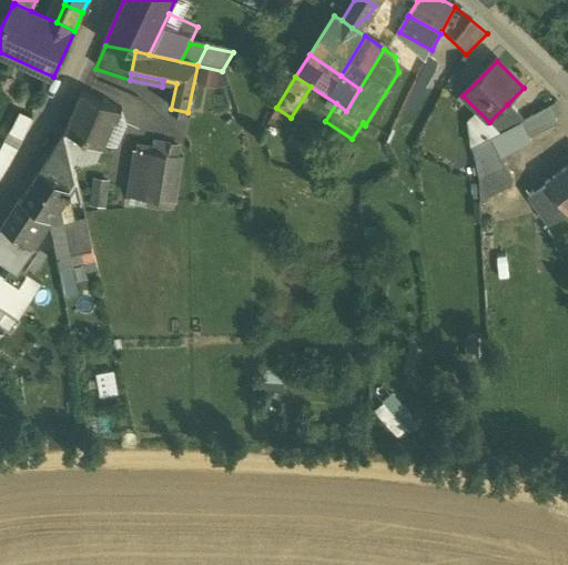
[(121,112),(82,94),(66,131),(102,148),(114,122),(117,123),(121,112)]
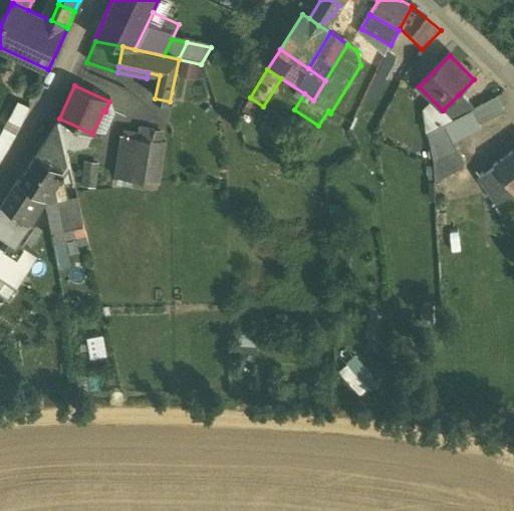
[(459,94),(443,110),(454,121),(472,112),(475,110),(459,94)]
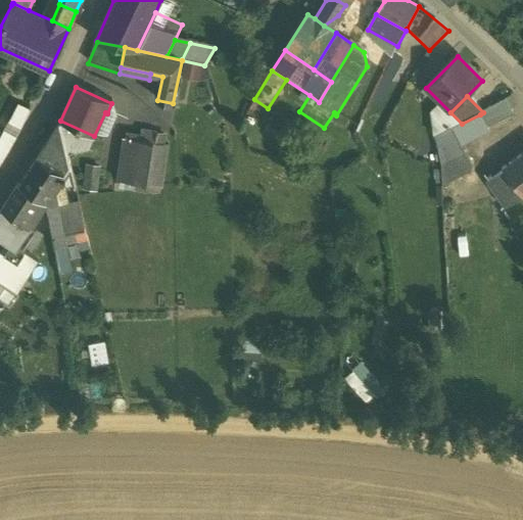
[(483,112),(480,114),(486,127),(511,114),(505,102),(483,112)]
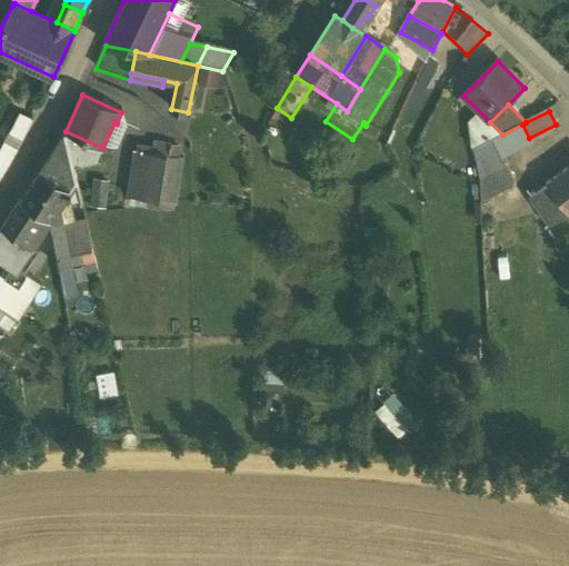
[(19,115),(5,144),(17,150),(31,121),(19,115)]
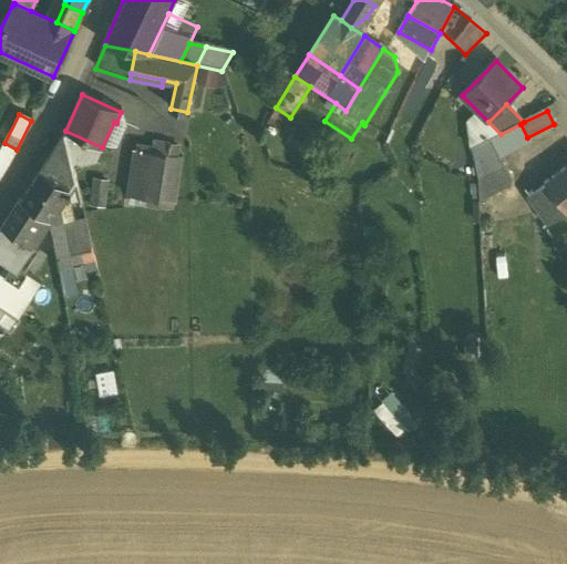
[(501,134),(476,146),(478,198),(511,182),(498,159),(529,143),(527,137),(521,124),(501,134)]
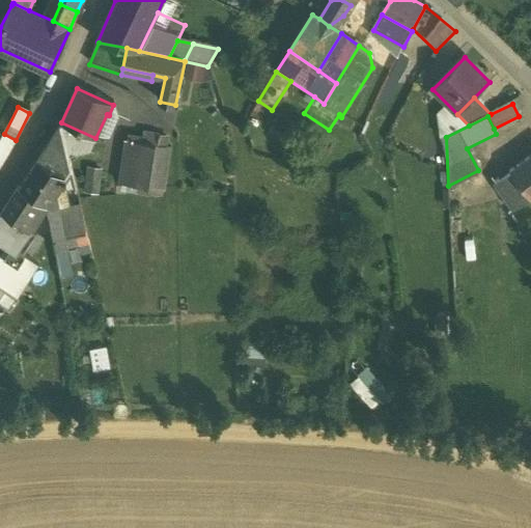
[(61,122),(20,188),(47,205),(53,196),(62,182),(74,179),(68,157),(61,122)]
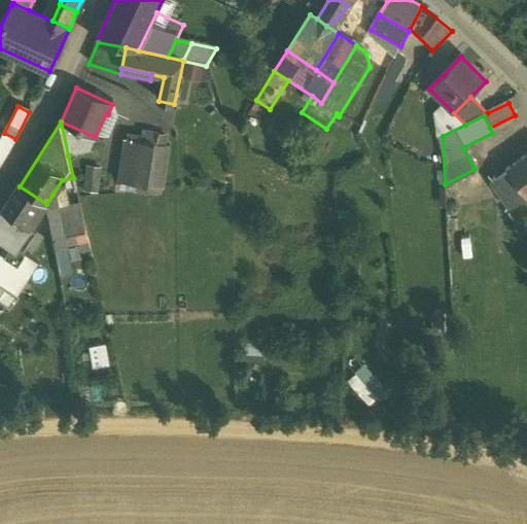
[(95,137),(61,121),(68,155),(90,152),(95,137)]
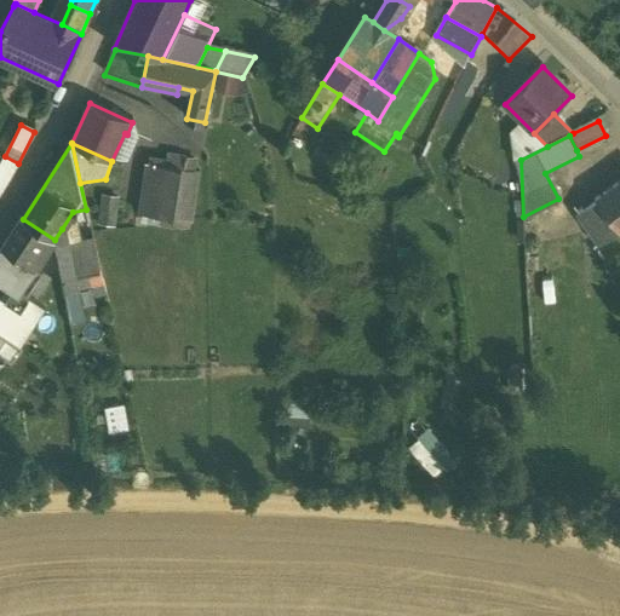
[(5,156),(0,165),(0,195),(7,183),(18,163),(5,156)]
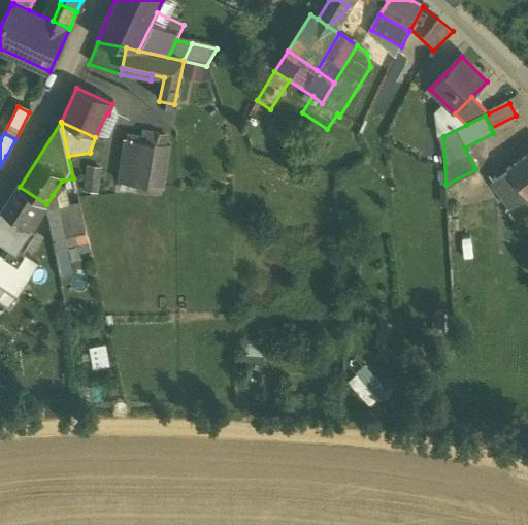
[(172,137),(144,133),(142,143),(168,146),(168,148),(170,148),(172,137)]
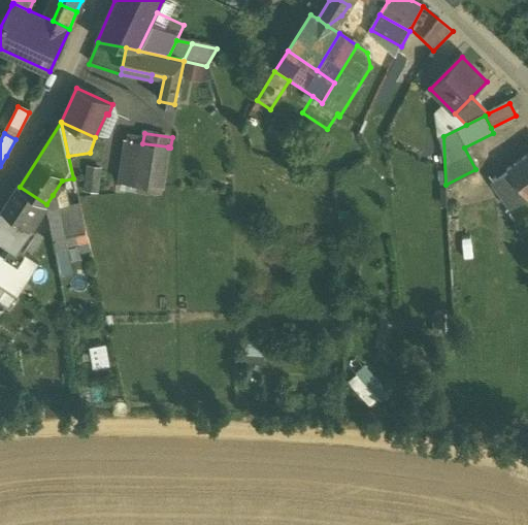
[(125,141),(117,183),(162,189),(168,148),(168,146),(142,143),(125,141)]
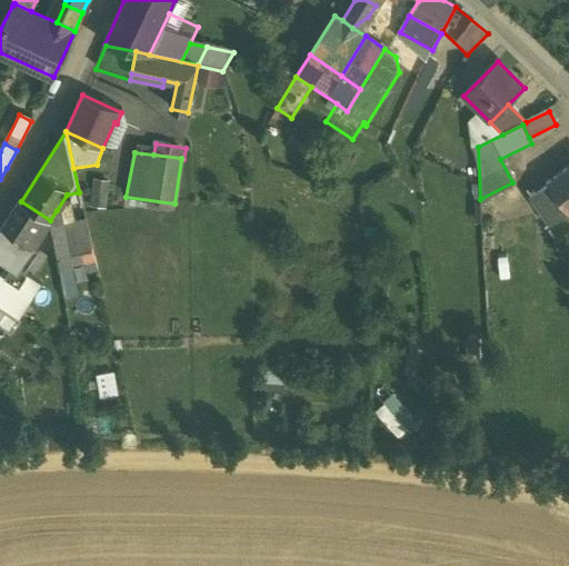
[(568,167),(529,198),(530,200),(531,199),(550,226),(549,226),(550,227),(568,214),(568,167)]
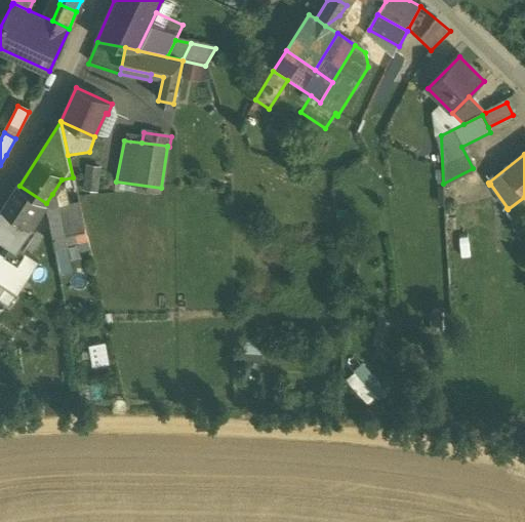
[(83,193),(98,195),(103,169),(87,167),(83,193)]
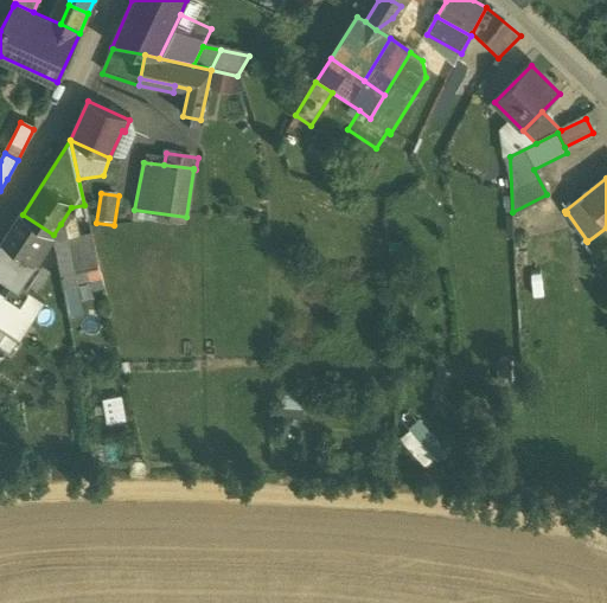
[(53,235),(23,215),(4,243),(36,264),(53,235)]
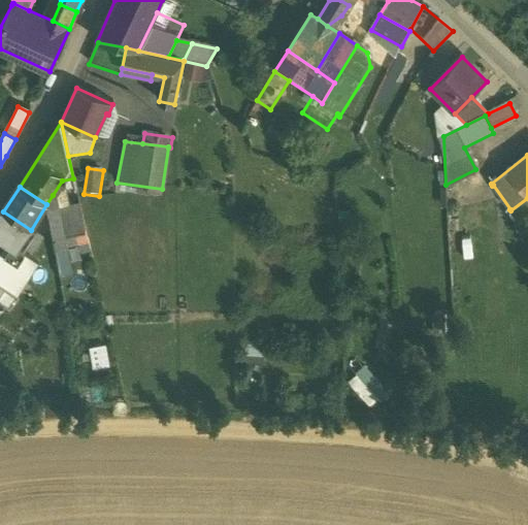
[(53,195),(46,204),(56,248),(66,245),(69,245),(67,236),(60,209),(57,199),(53,195)]
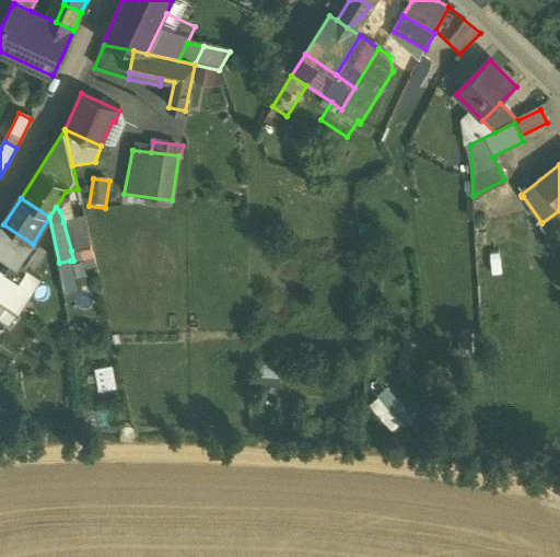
[(84,217),(63,222),(71,251),(91,245),(84,217)]
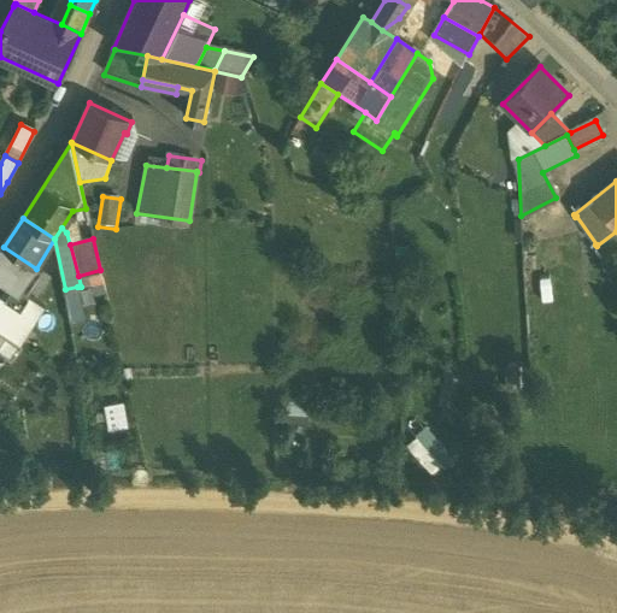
[(36,269),(4,247),(0,251),(0,280),(9,286),(19,293),(36,269)]
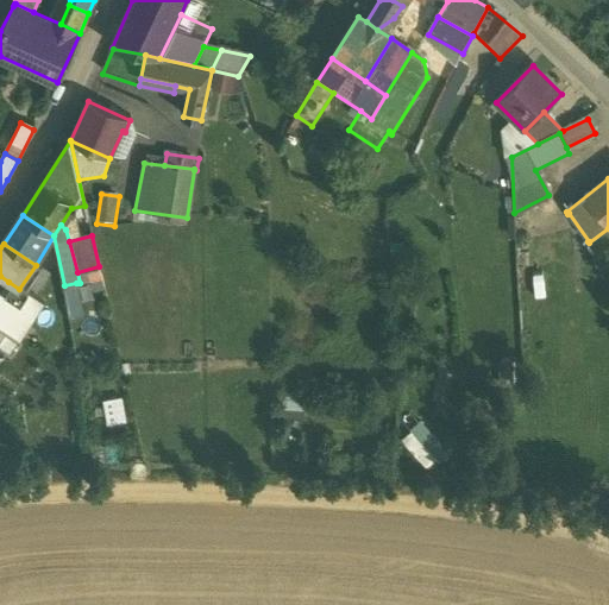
[(19,289),(8,282),(0,294),(0,333),(19,345),(45,304),(19,289)]
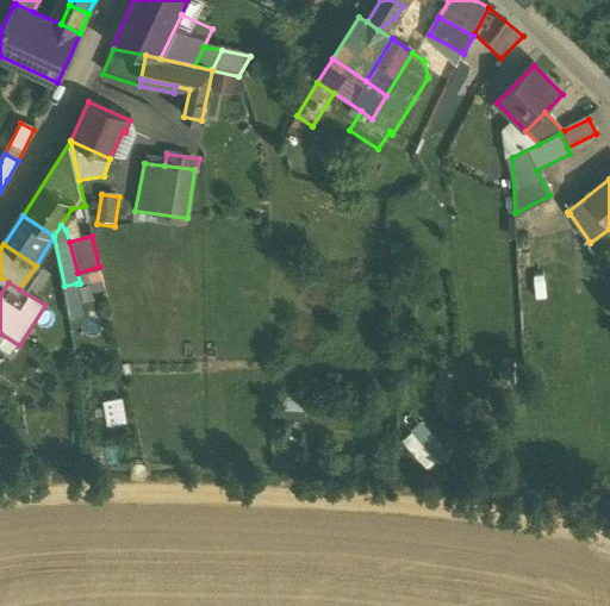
[(76,283),(64,286),(70,319),(82,317),(76,283)]
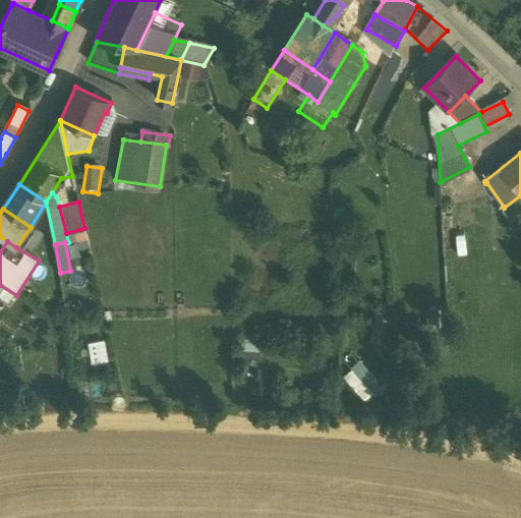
[(0,285),(0,300),(8,306),(16,295),(0,285)]
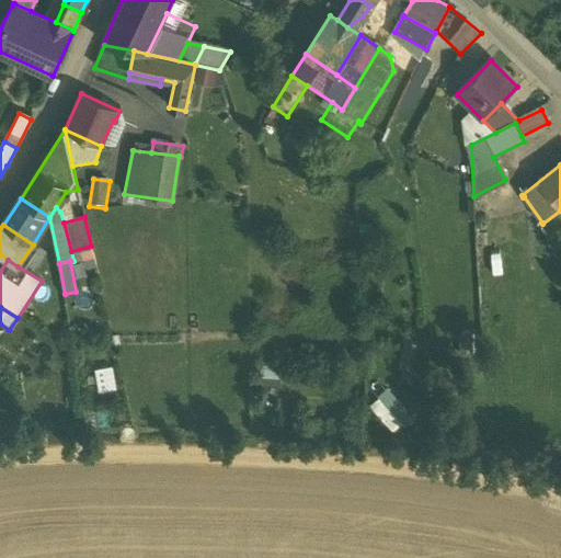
[(279,364),(260,364),(260,388),(281,388),(279,364)]
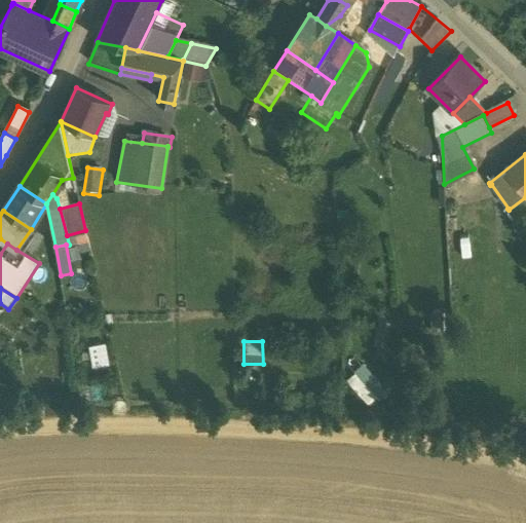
[(366,364),(346,380),(371,409),(389,393),(366,364)]
